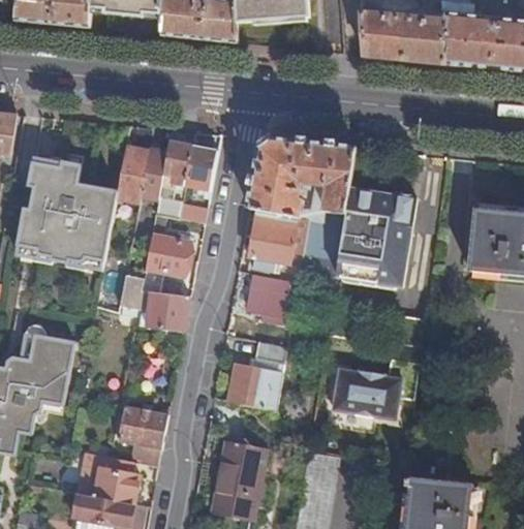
[(17,0),(16,23),(88,29),(89,9),(89,0),(17,0)]
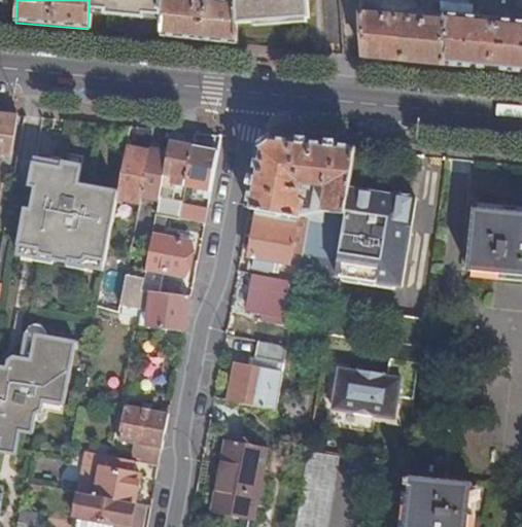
[(144,15),(160,16),(160,0),(89,0),(89,9),(106,11),(106,15),(143,20),(144,15)]
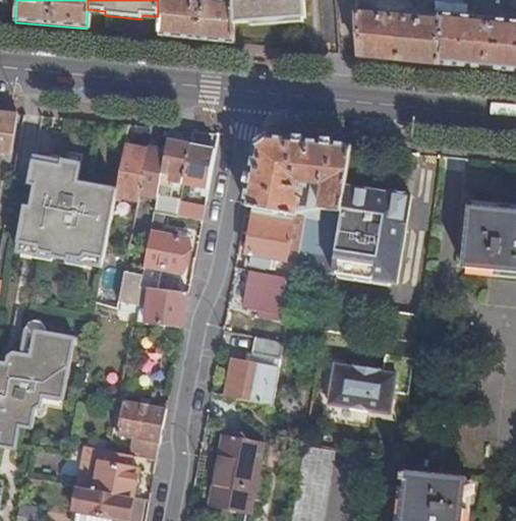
[(159,36),(231,43),(229,23),(227,0),(208,0),(209,0),(205,0),(158,0),(158,16),(159,36)]
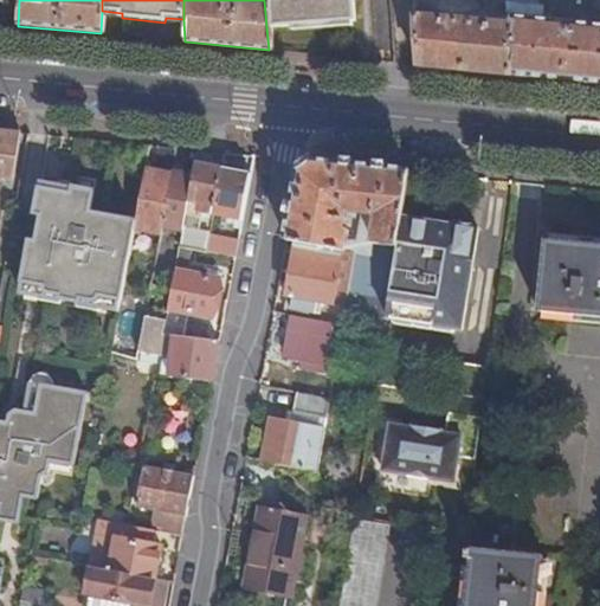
[(264,0),(266,27),(352,23),(349,0),(264,0)]
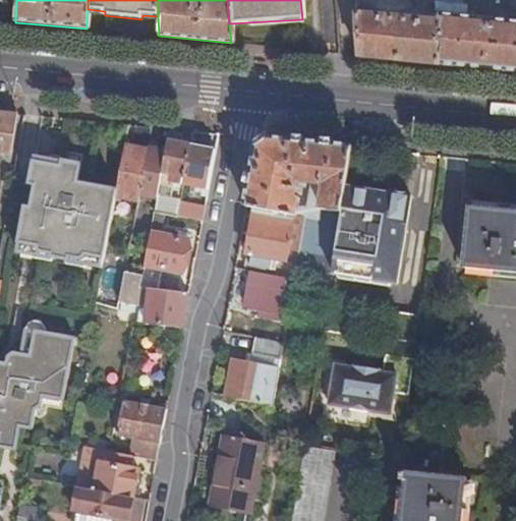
[(515,21),(463,16),(464,4),(433,2),(434,20),(437,63),(515,70),(515,21)]
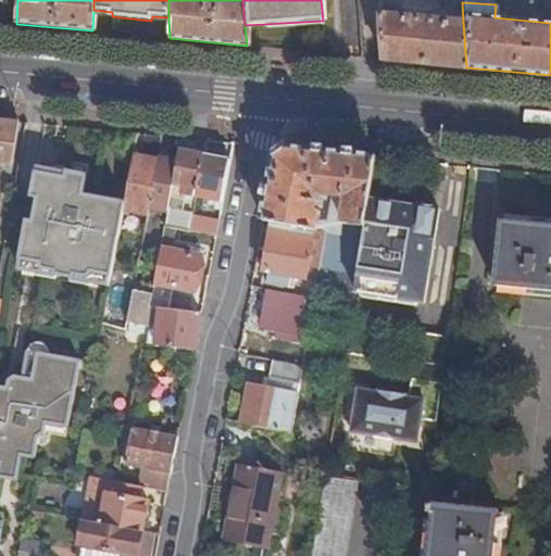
[(379,59),(466,67),(463,22),(436,20),(436,13),(414,11),(414,16),(376,13),(379,59)]
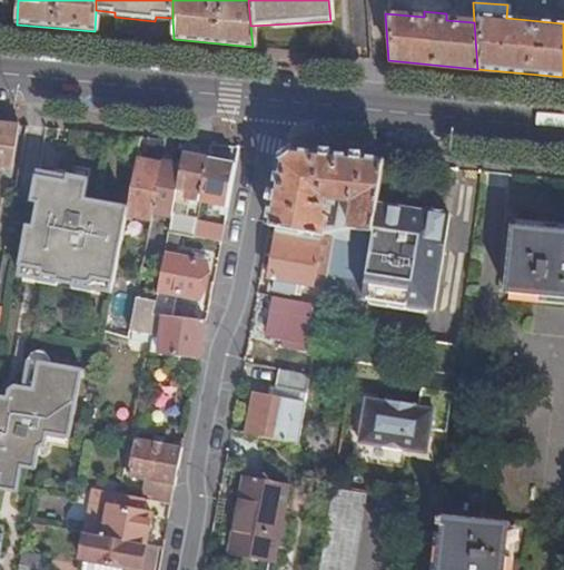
[(0,168),(10,169),(17,126),(0,124),(0,168)]
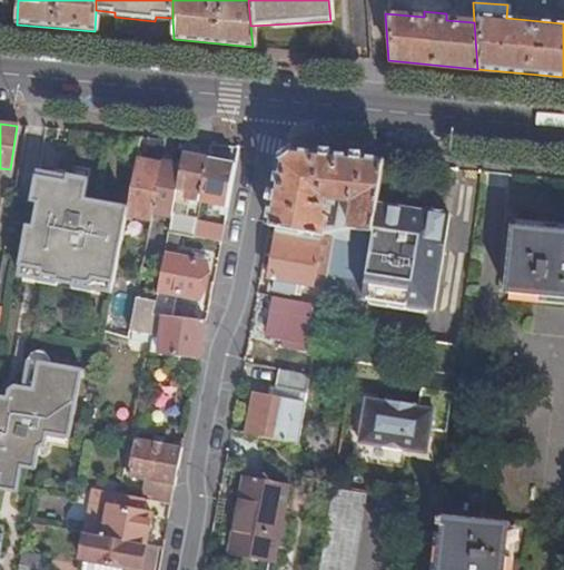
[(277,228),(333,239),(348,242),(350,228),(370,232),(382,160),(293,153),(280,163),(267,227),(277,228)]
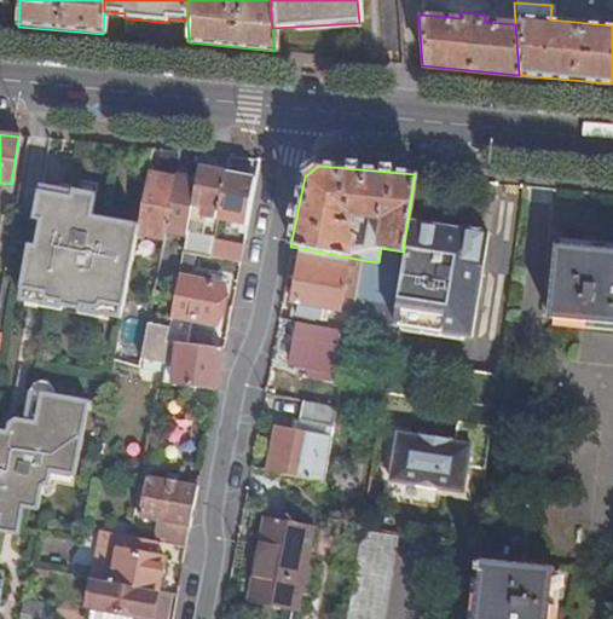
[(197,167),(195,179),(189,215),(215,220),(217,218),(224,173),(197,167)]
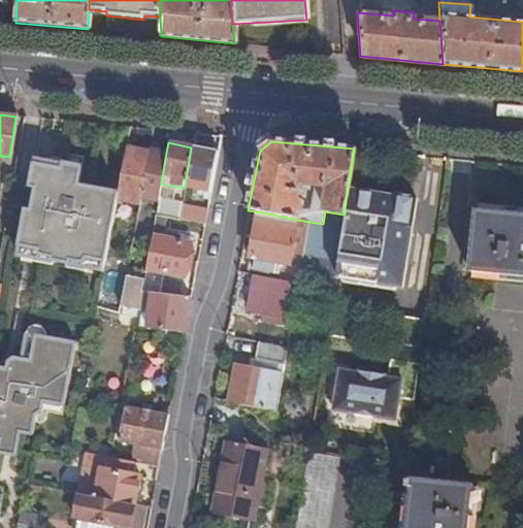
[(217,152),(191,147),(185,186),(197,188),(196,191),(202,193),(201,198),(207,199),(217,152)]
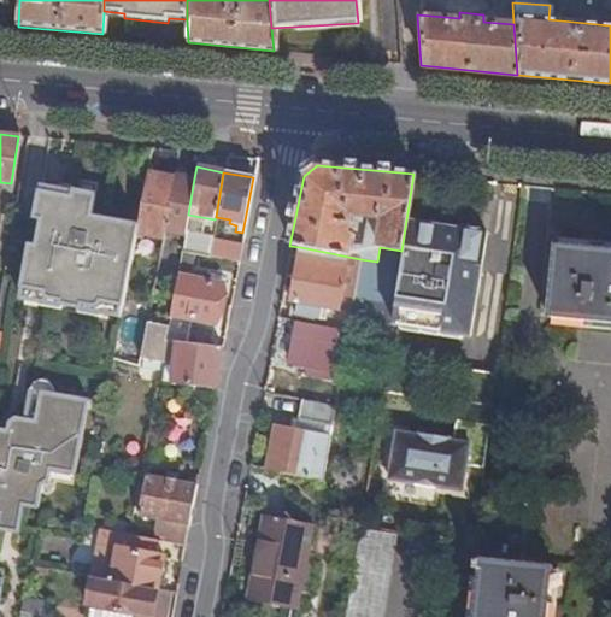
[(172,178),(146,174),(134,239),(141,240),(142,234),(160,238),(162,233),(172,178)]
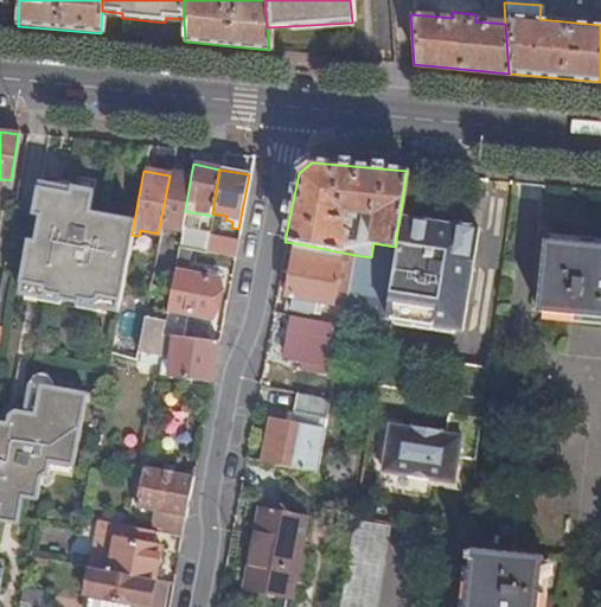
[(171,172),(170,176),(159,229),(180,232),(181,225),(185,211),(191,176),(171,172)]
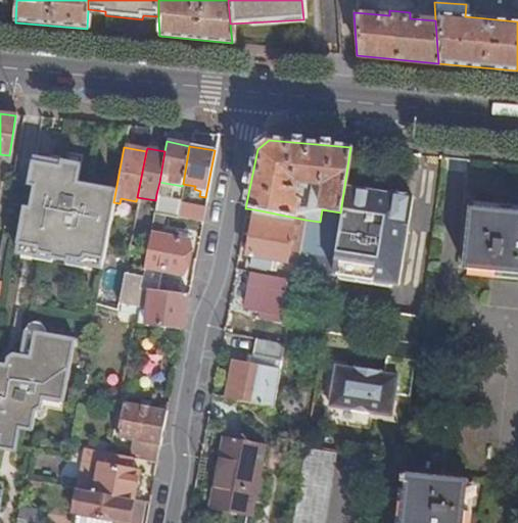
[(156,194),(155,200),(152,214),(162,216),(176,219),(179,204),(180,199),(156,194)]
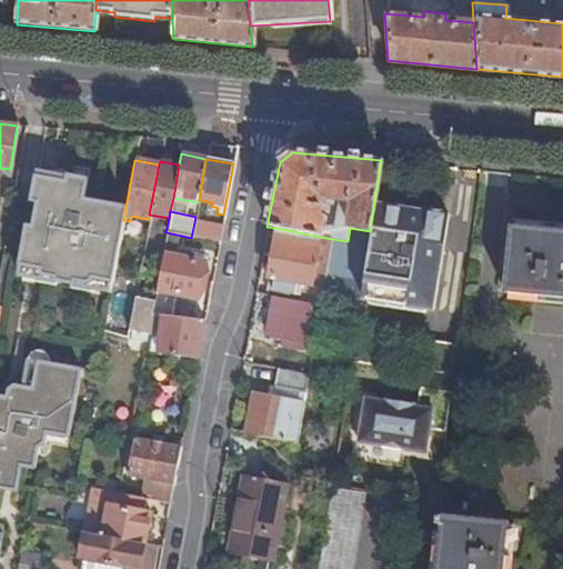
[(219,242),(221,227),(194,222),(191,238),(219,242)]
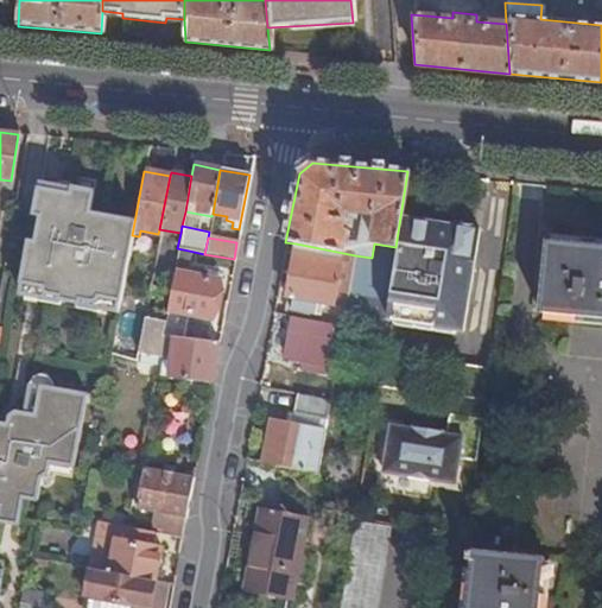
[(539,312),(601,318),(601,247),(546,242),(539,312)]
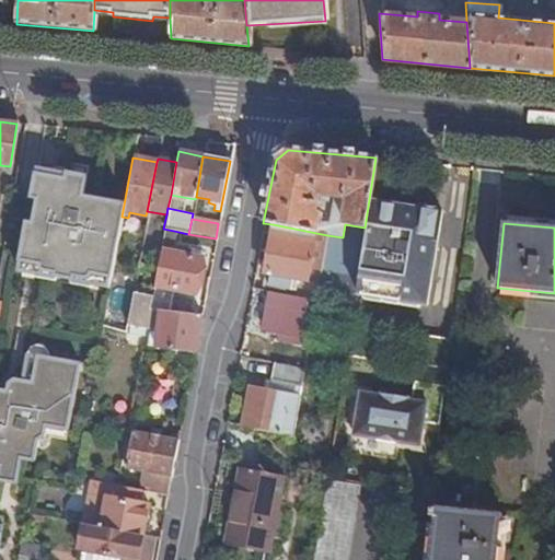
[(323,253),(327,235),(273,224),(263,273),(268,275),(266,286),(289,291),(290,279),(305,282),(312,251),(323,253)]
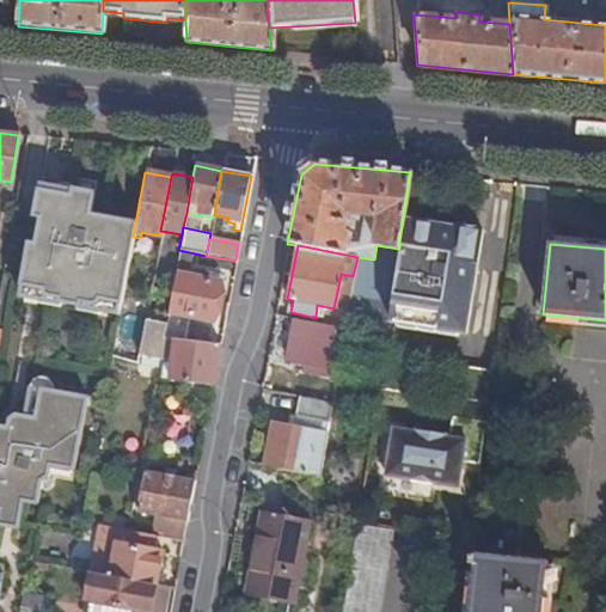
[(178,250),(170,295),(166,313),(212,322),(219,283),(189,277),(190,252),(178,250)]
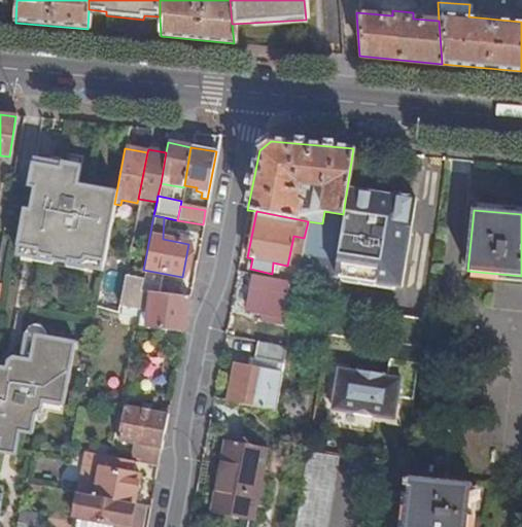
[(302,284),(310,286),(312,273),(298,270),(296,276),(302,284)]
